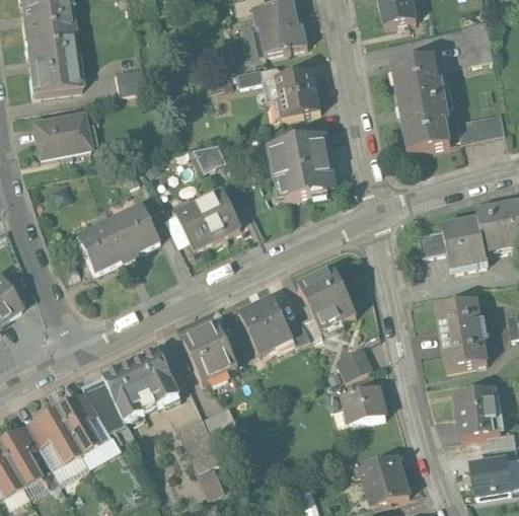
[(26,37),(26,39),(74,32),(71,7),(67,7),(66,0),(24,0),(21,0),(23,21),(27,20),(29,37),(26,37)]
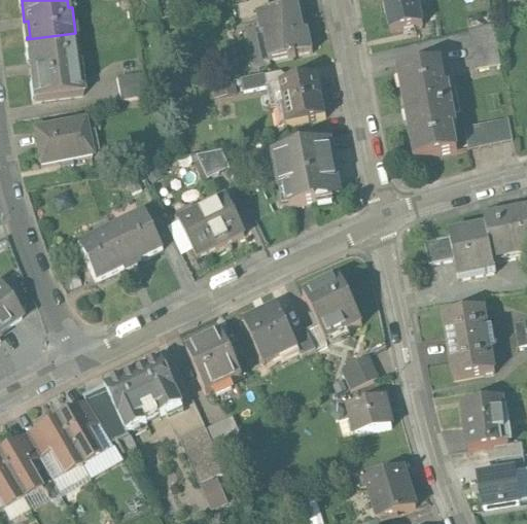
[(255,7),(269,5),(268,0),(237,0),(240,12),(255,9),(255,7)]
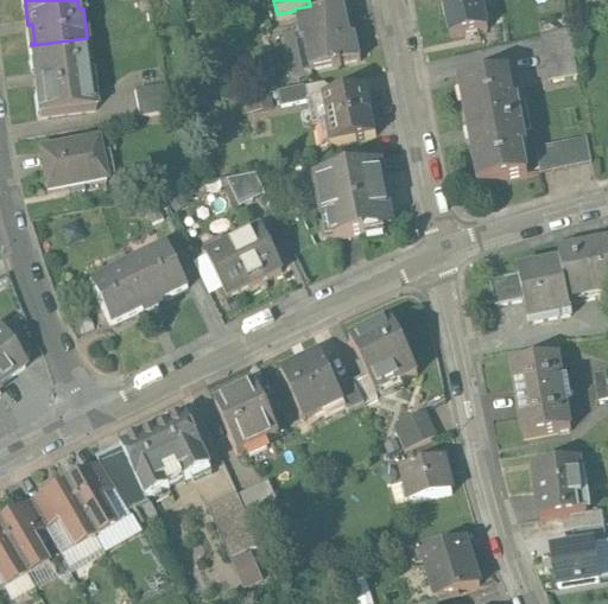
[(310,6),(295,8),(295,11),(299,33),(303,32),(309,62),(333,57),(334,59),(339,58),(339,56),(358,51),(353,29),(348,30),(342,0),(337,0),(310,6)]
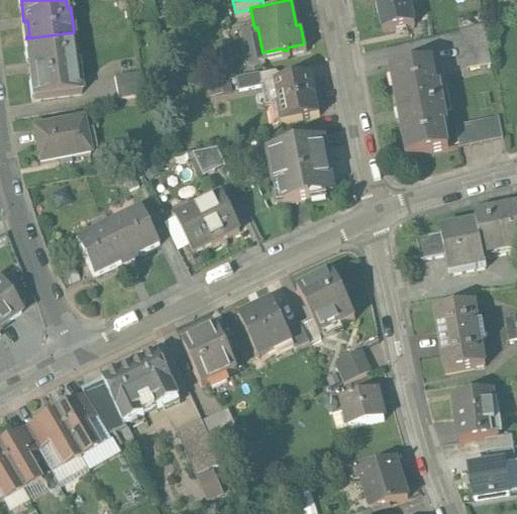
[(377,0),(382,24),(414,17),(410,0),(377,0)]
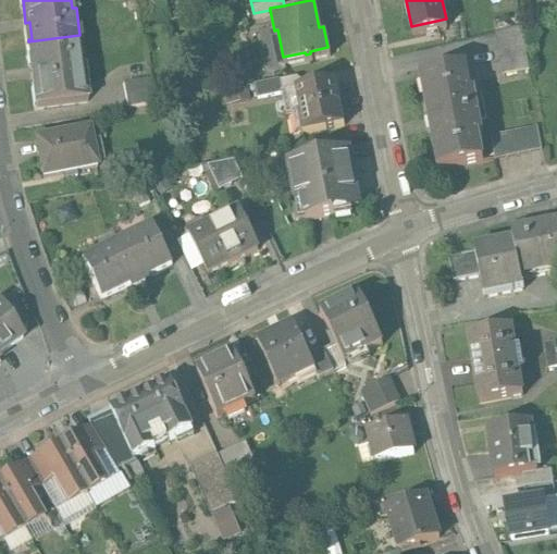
[(521,17),(494,22),(500,63),(528,59),(521,17)]
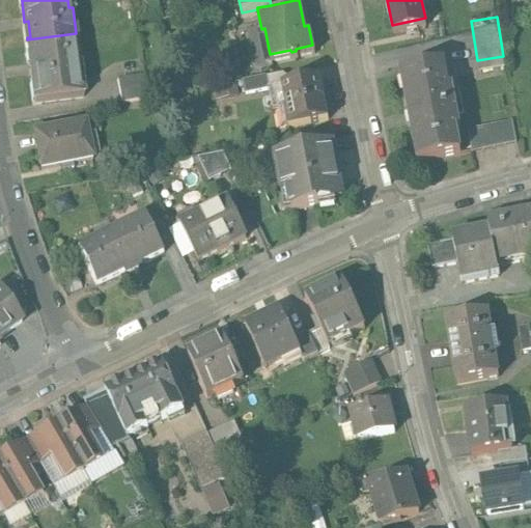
[(76,33),(27,39),(27,42),(31,42),(33,56),(29,57),(32,79),(35,78),(37,94),(34,95),(34,98),(84,91),(84,88),(79,89),(75,60),(80,60),(76,33)]
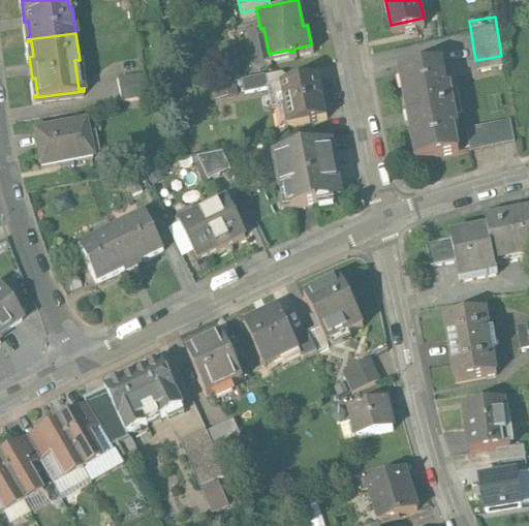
[(440,57),(398,65),(414,153),(458,145),(454,121),(457,120),(449,81),(445,82),(440,57)]
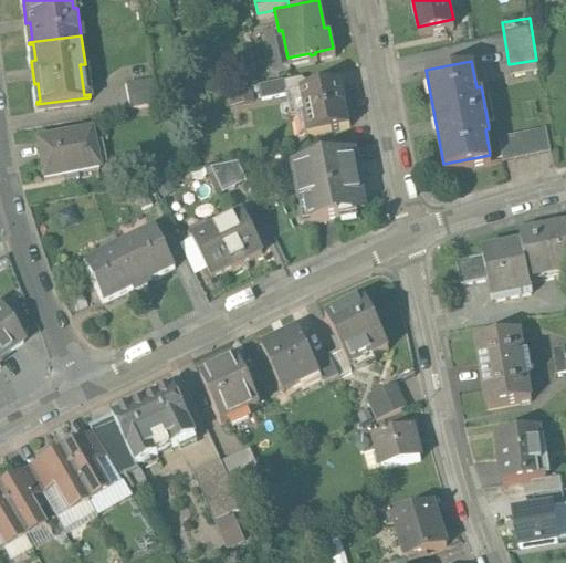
[(280,73),(257,79),(259,92),(282,87),(280,73)]
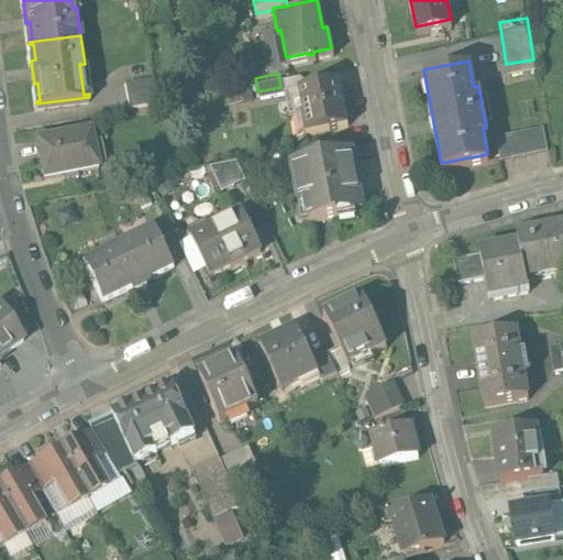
[(337,75),(297,83),(301,106),(299,106),(304,127),(345,118),(337,75)]
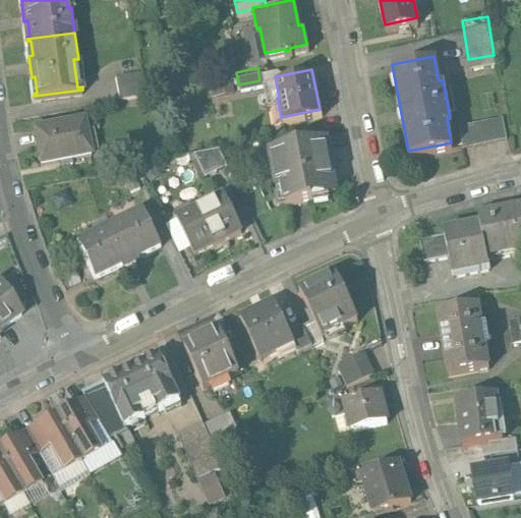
[(503,108),(458,115),(461,136),(506,130),(503,108)]
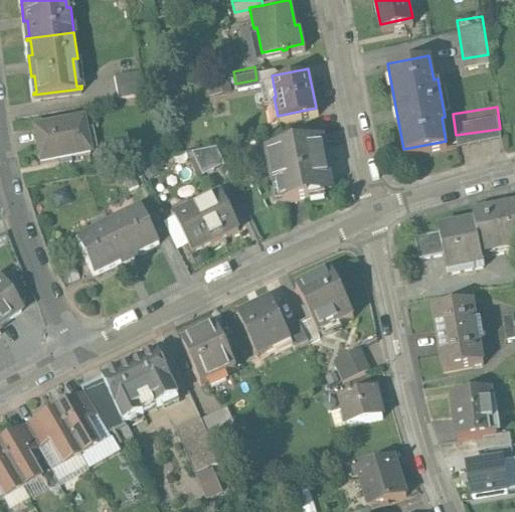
[(83,114),(33,123),(40,159),(91,149),(83,114)]
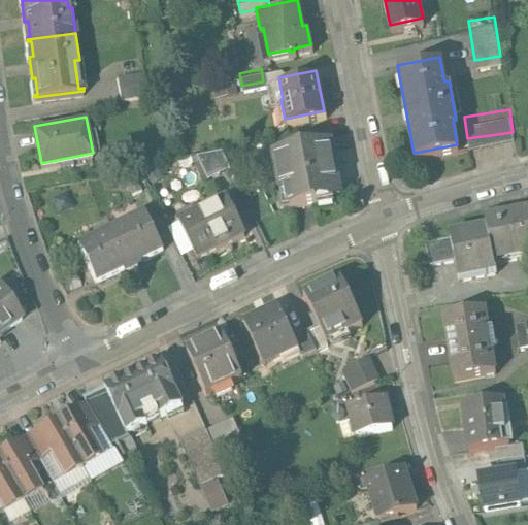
[(299,139),(271,145),(279,184),(285,183),(288,201),(315,196),(314,191),(337,186),(327,135),(300,141),(299,139)]
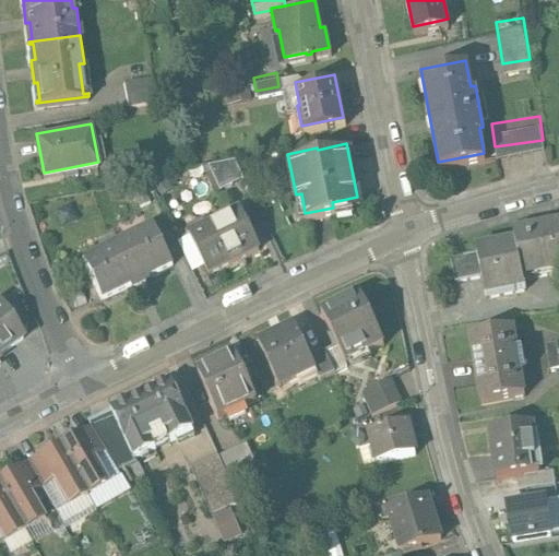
[(232,153),(210,165),(219,182),(241,170),(232,153)]
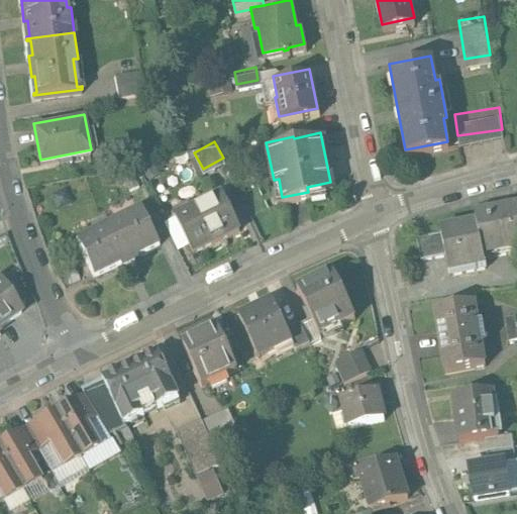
[(221,188),(175,210),(192,246),(239,223),(221,188)]
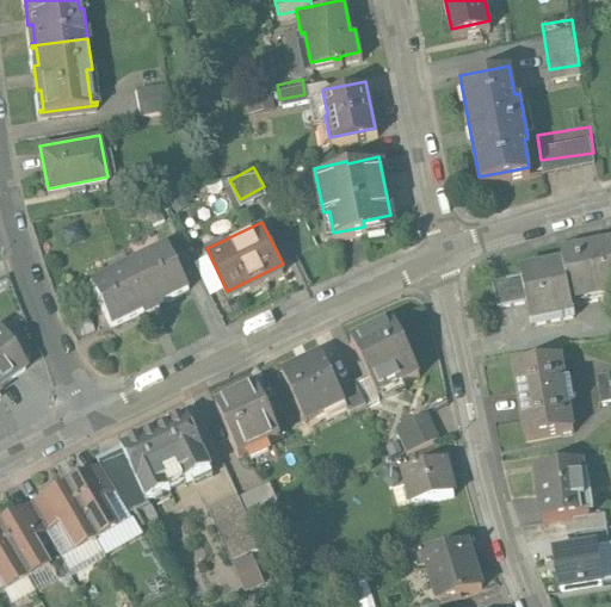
[(610,236),(559,248),(560,256),(519,266),(530,315),(574,305),(572,296),(610,286),(610,236)]
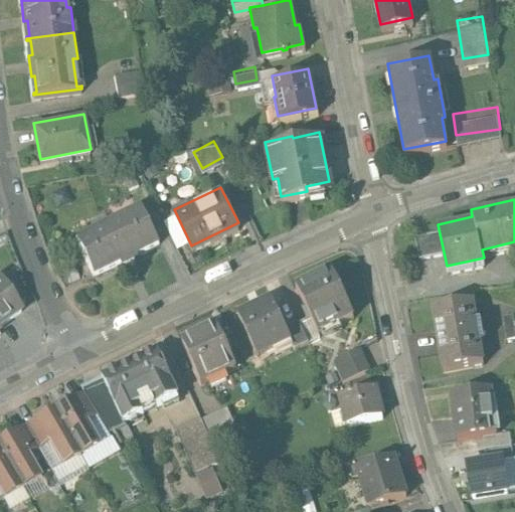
[(96,224),(75,234),(93,270),(119,257),(123,265),(136,259),(132,250),(157,238),(140,203),(121,213),(121,215),(97,227),(96,224)]
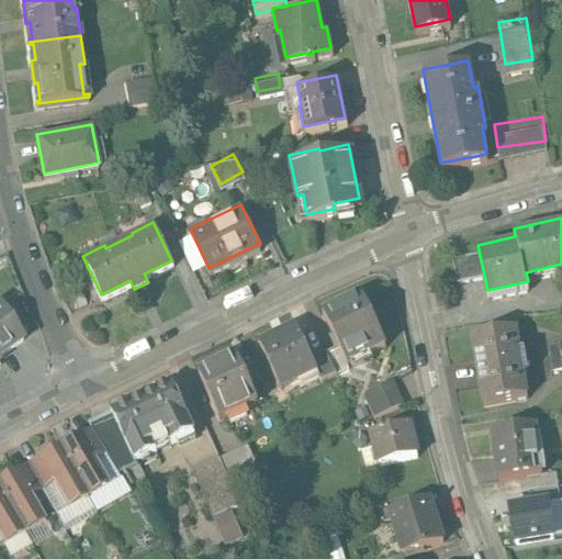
[(323,306),(346,354),(384,335),(361,288),(323,306)]
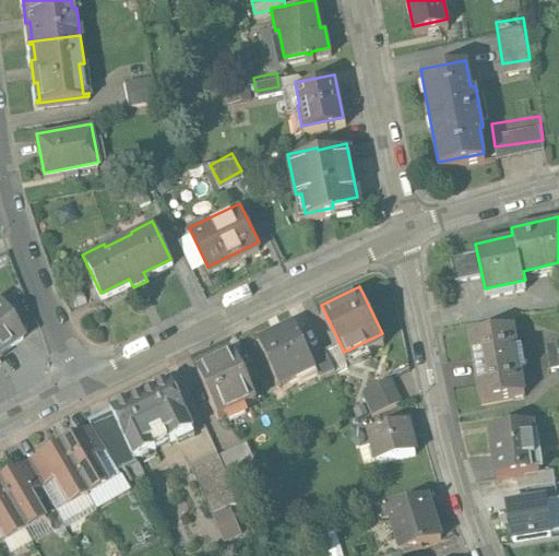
[(0,361),(3,359),(0,355),(0,350),(23,335),(0,303),(0,361)]
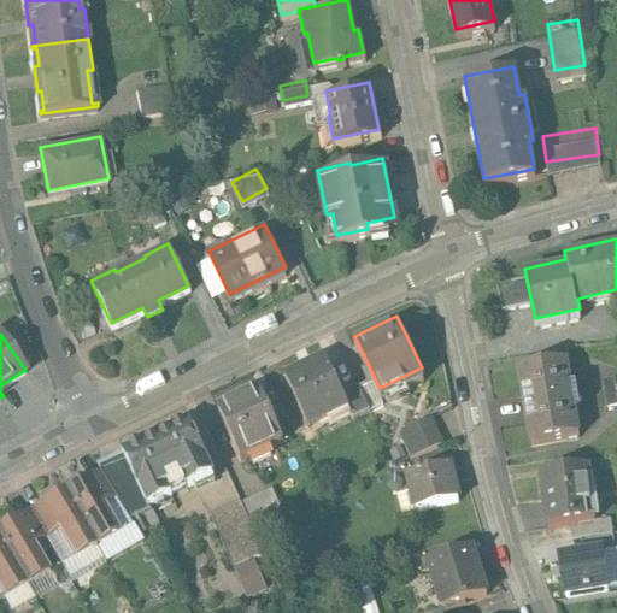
[(285,371),(307,417),(328,407),(327,406),(346,396),(348,395),(341,382),(325,351),(285,371)]
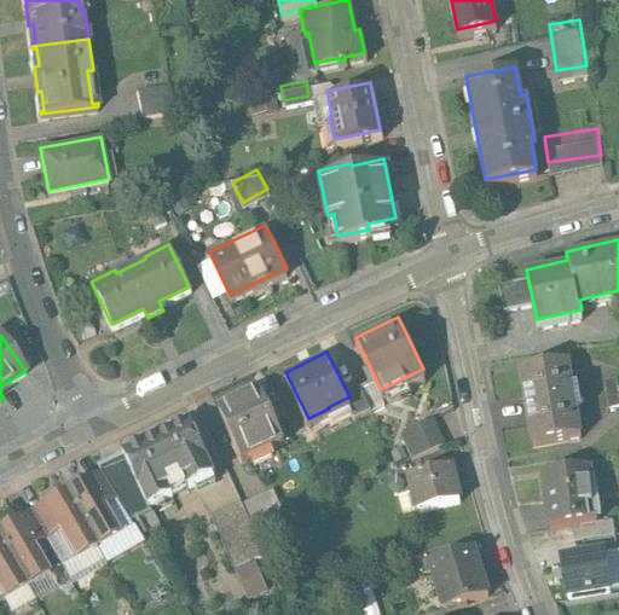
[(518,360),(528,434),(579,427),(577,413),(576,413),(566,353),(518,360)]
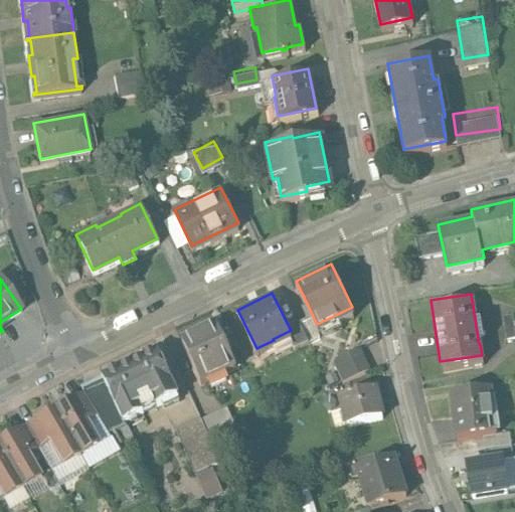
[(514,307),(501,310),(505,332),(514,330),(514,307)]
